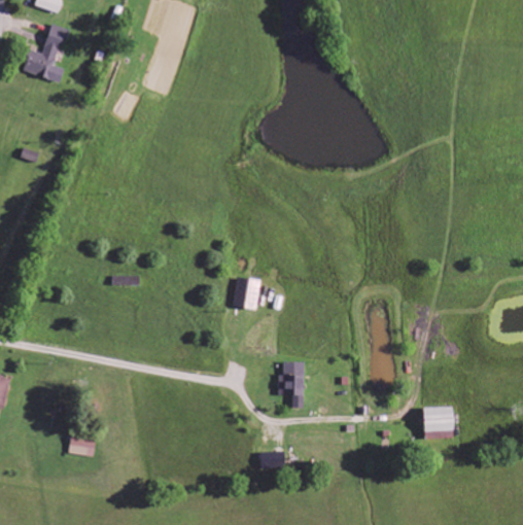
[(35,0),(34,5),(58,12),(62,0),(35,0)]
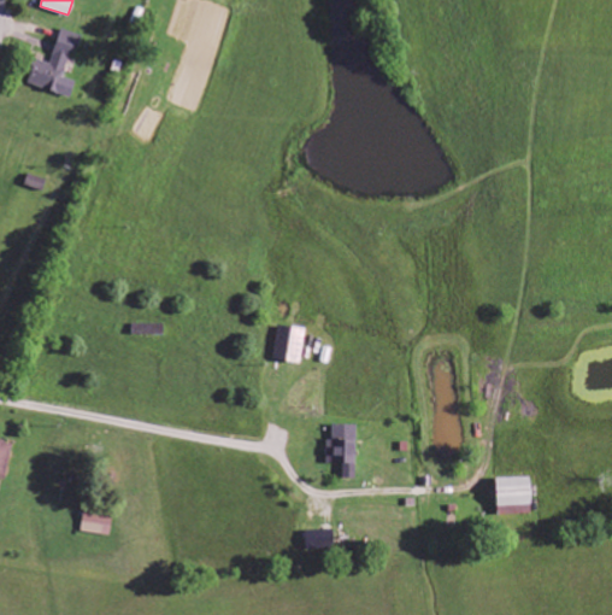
[(77,33),(59,27),(49,62),(34,57),(27,82),(70,95),(75,80),(65,76),(77,33)]
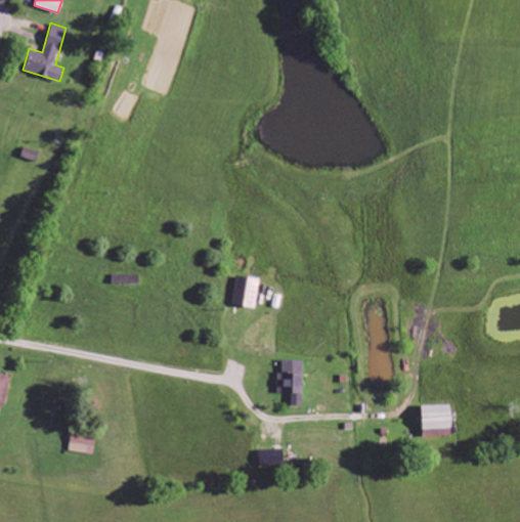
[(230,303),(253,307),(259,279),(236,274),(230,303)]
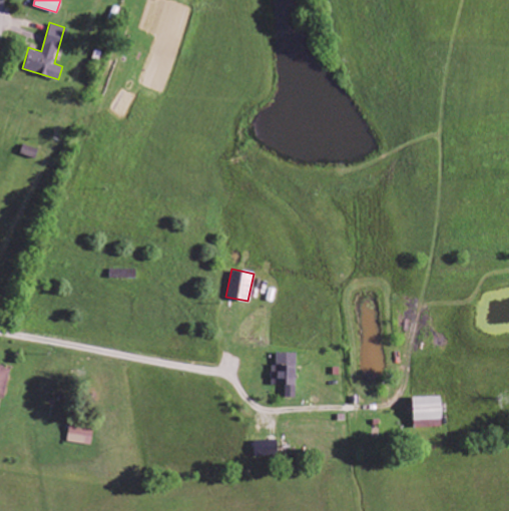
[(271,365),(270,384),(284,384),(284,396),(295,397),(296,353),(276,352),(276,365),(271,365)]
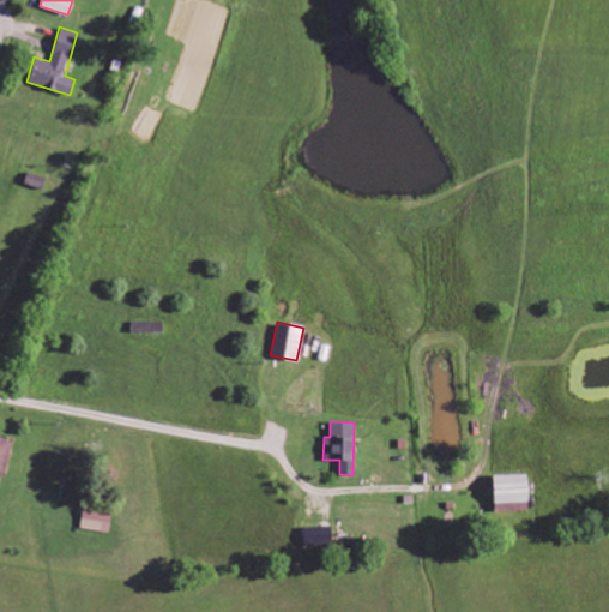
[(495,511),(530,511),(529,474),(494,475),(495,511)]
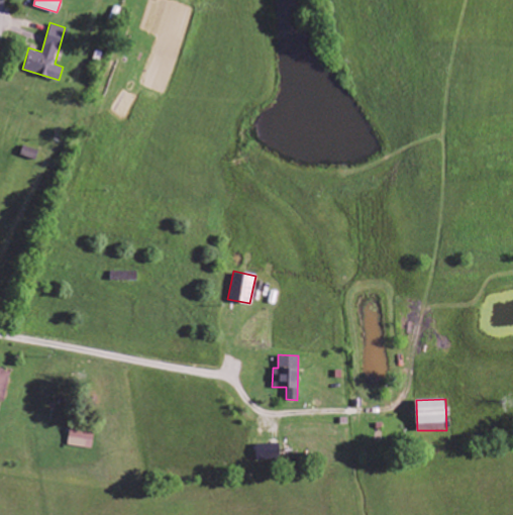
[(94,431),(70,426),(66,443),(90,448),(94,431)]
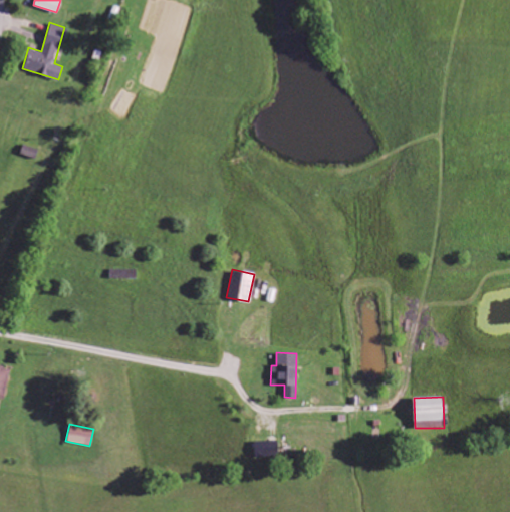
[(276,439),(253,442),(255,457),(278,455),(276,439)]
